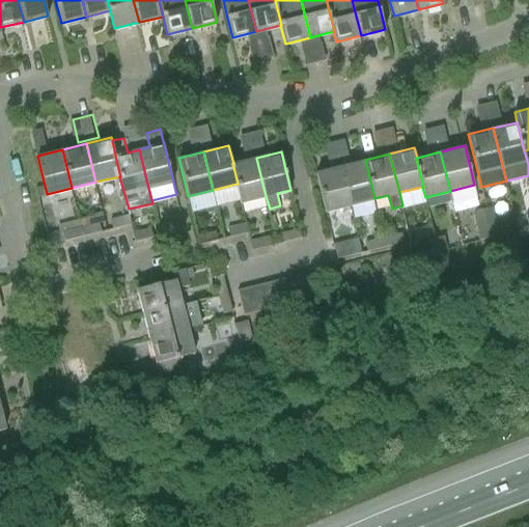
[(242,202),(266,196),(256,158),(233,163),(232,163),(238,184),(237,184),(242,202)]
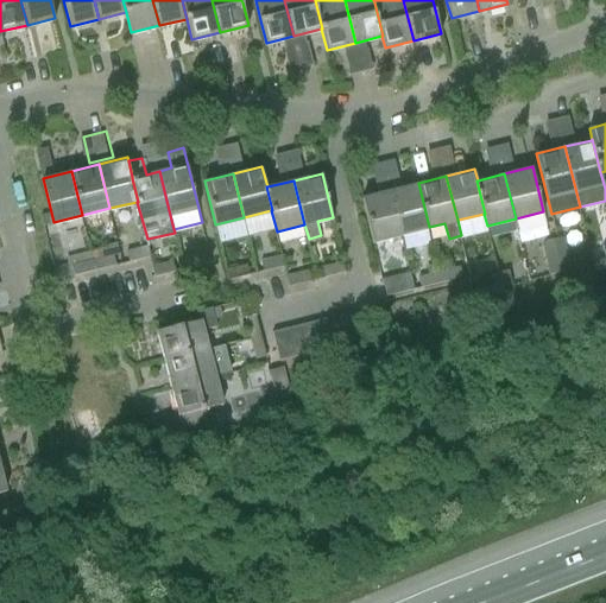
[(402,234),(429,227),(418,183),(391,190),(402,234)]
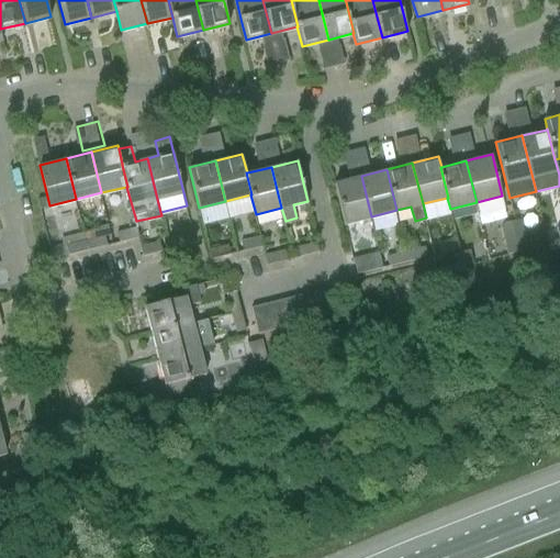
[(345,223),(371,216),(361,176),(335,182),(345,223)]
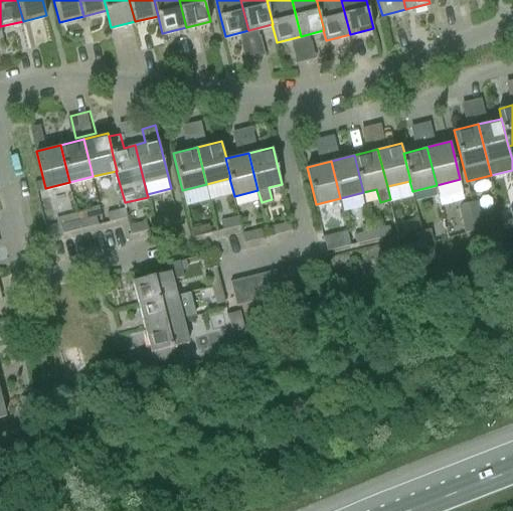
[(473,219),(475,219),(482,217),(478,202),(474,199),(469,201),(473,219)]
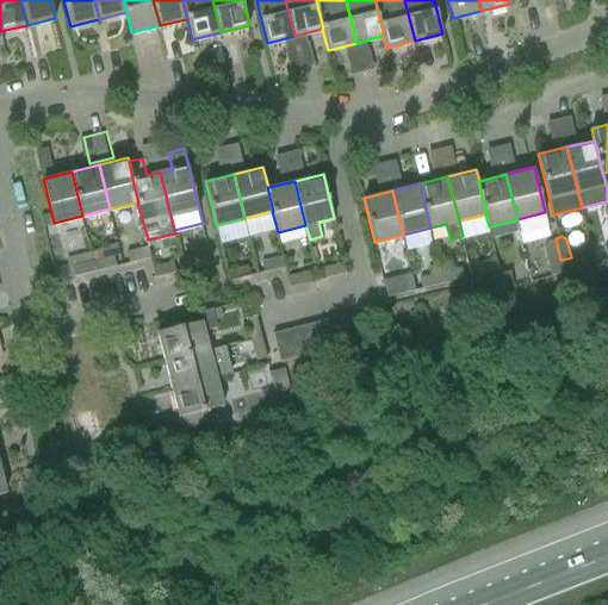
[(560,260),(556,238),(547,241),(544,245),(551,274),(565,270),(563,260),(560,260)]
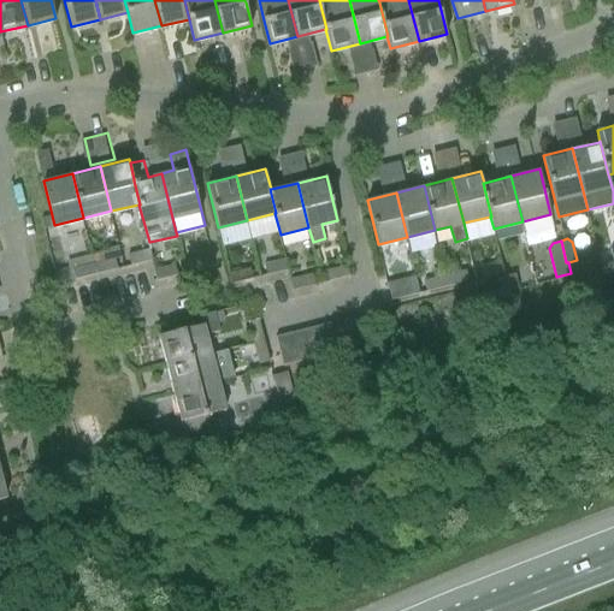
[(131,262),(152,257),(149,247),(129,251),(131,262)]
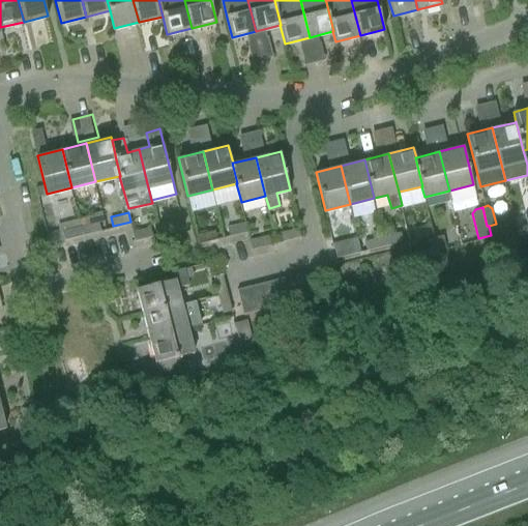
[(83,234),(101,229),(99,220),(81,225),(83,234)]
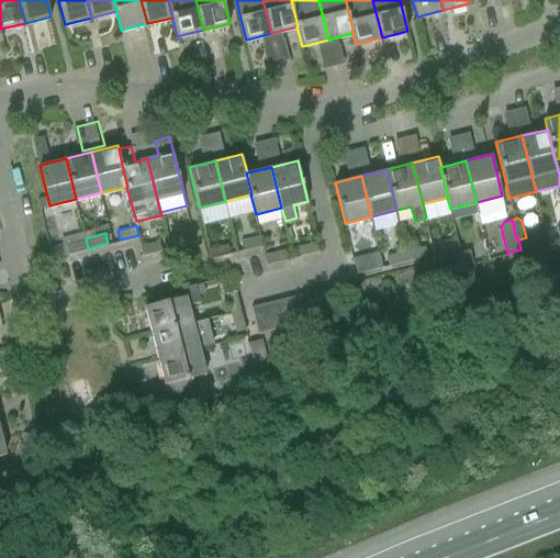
[(177,246),(196,241),(193,233),(175,237),(177,246)]
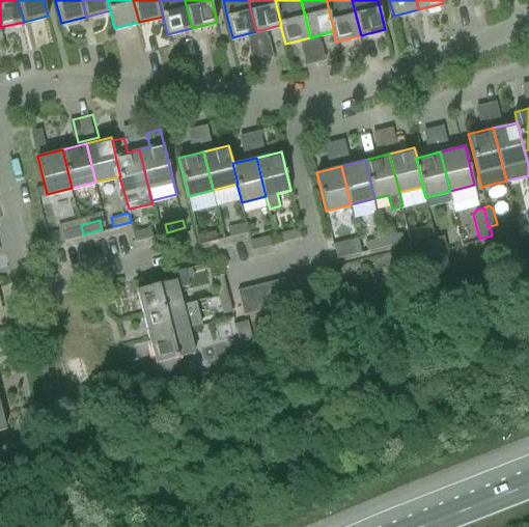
[(231,234),(249,230),(247,221),(229,226),(231,234)]
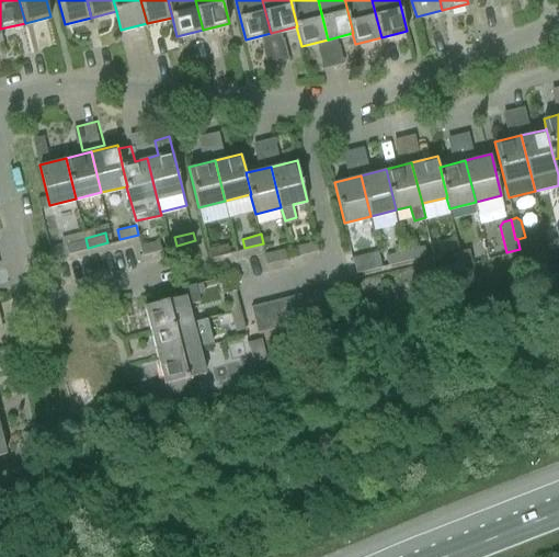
[(440,250),(458,246),(456,236),(437,240),(440,250)]
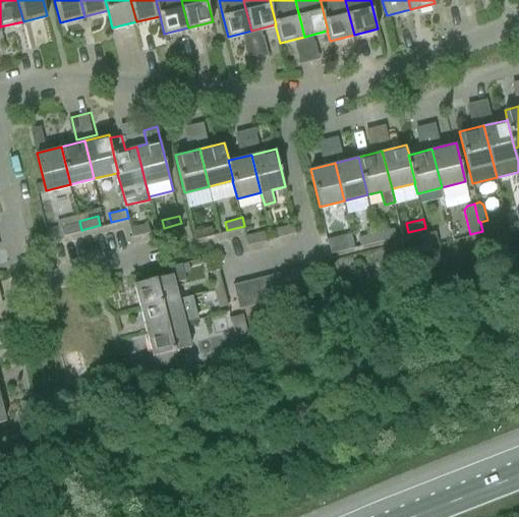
[(64,234),(81,230),(79,221),(62,225),(64,234)]
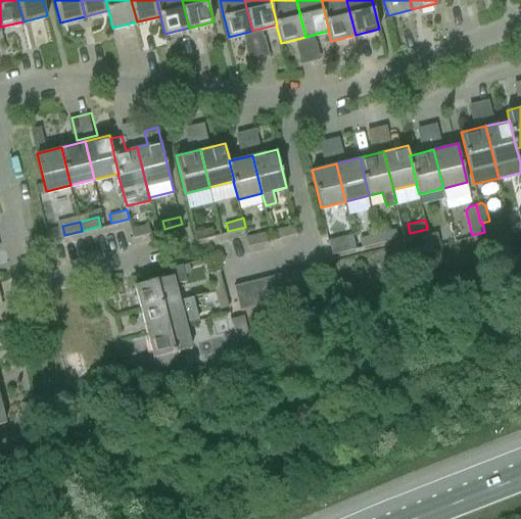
[(134,236),(141,234),(151,232),(149,224),(132,228),(134,236)]
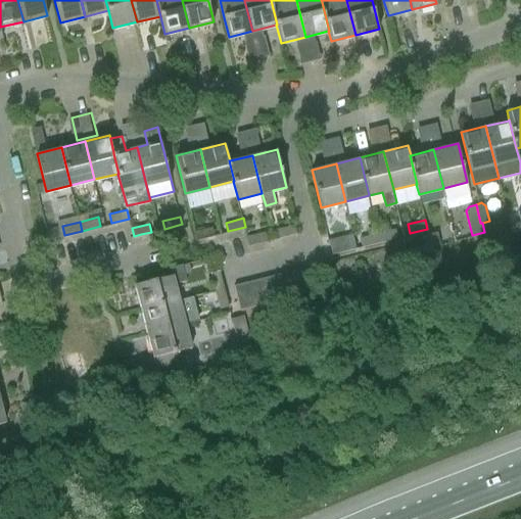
[(280,236),(297,232),(295,224),(278,228),(280,236)]
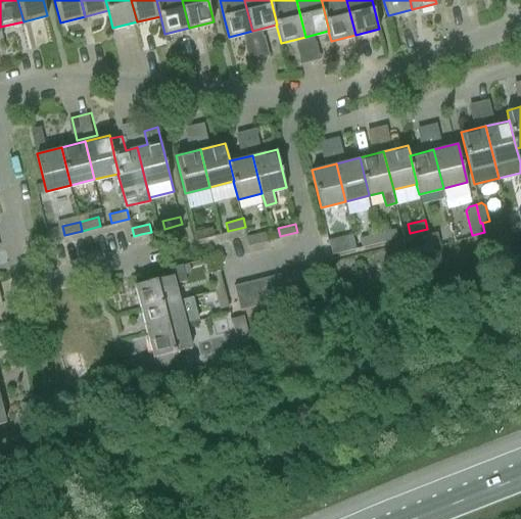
[(197,238),(215,234),(212,226),(195,230),(197,238)]
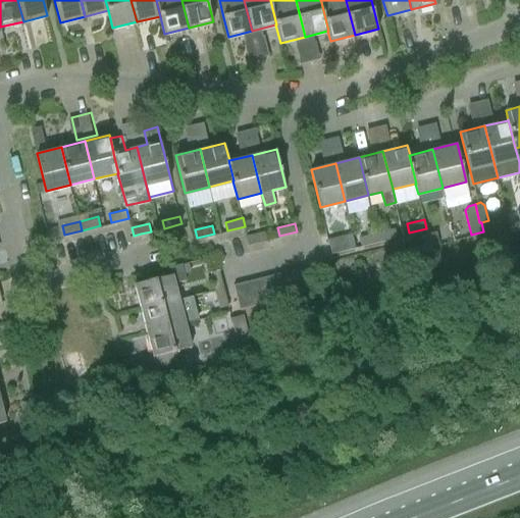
[(379,241),(398,236),(396,226),(377,230),(379,241)]
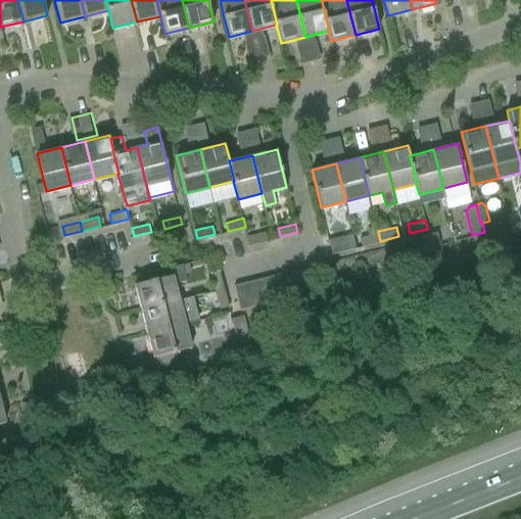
[(438,230),(424,234),(424,236),(426,244),(440,240),(438,230)]
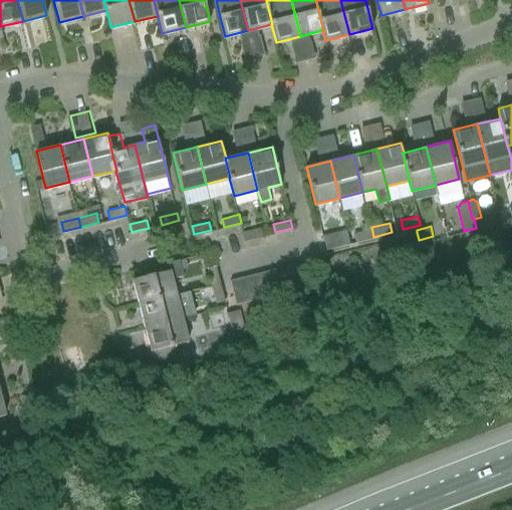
[(245,240),(262,236),(260,227),(243,231),(245,240)]
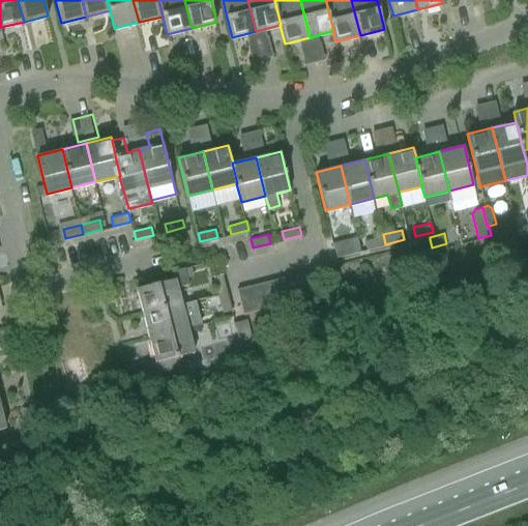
[(367,249),(385,244),(383,234),(364,239),(367,249)]
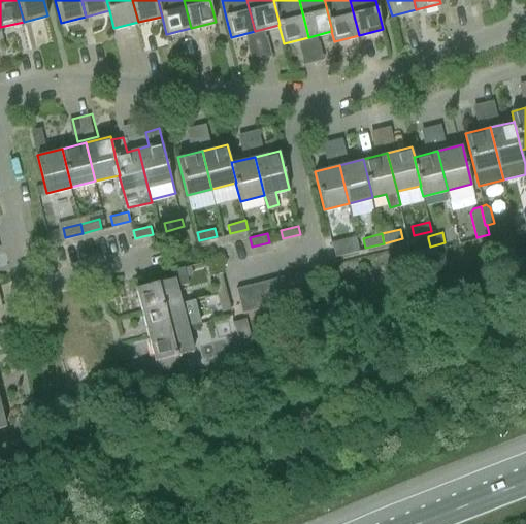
[(335,255),(360,249),(357,235),(332,240),(335,255)]
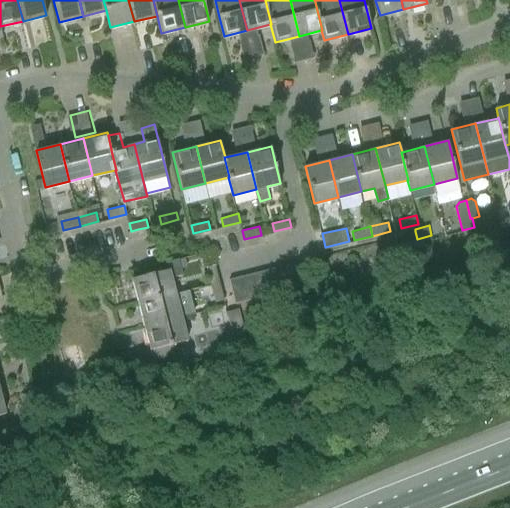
[(138,301),(175,292),(171,276),(183,273),(179,257),(167,260),(169,268),(132,277),(138,301)]
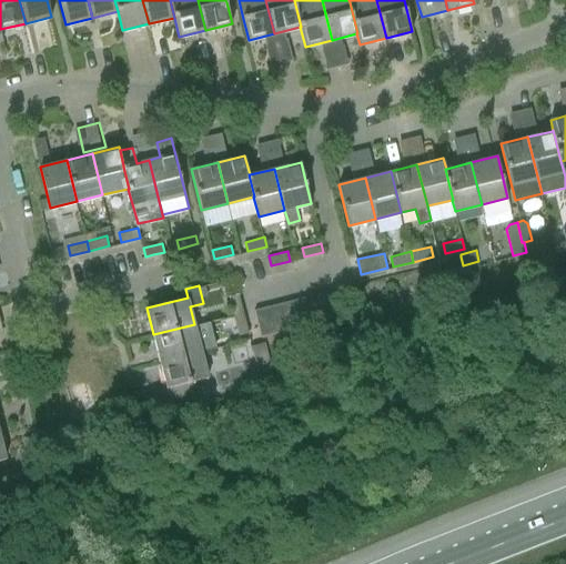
[(326,319),(340,315),(333,289),(320,292),(326,319)]
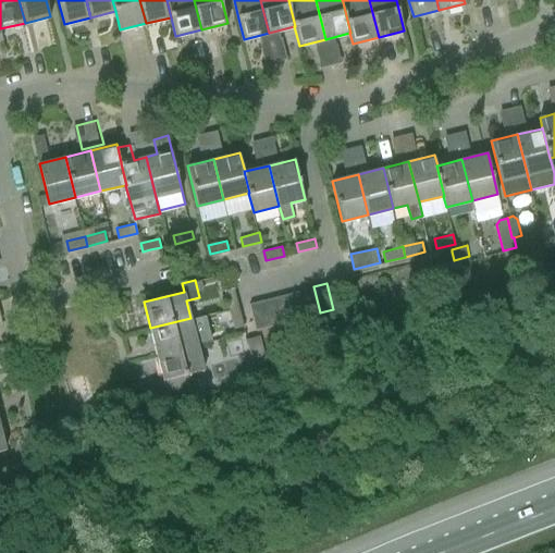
[(230,308),(239,306),(234,286),(225,289),(230,308)]
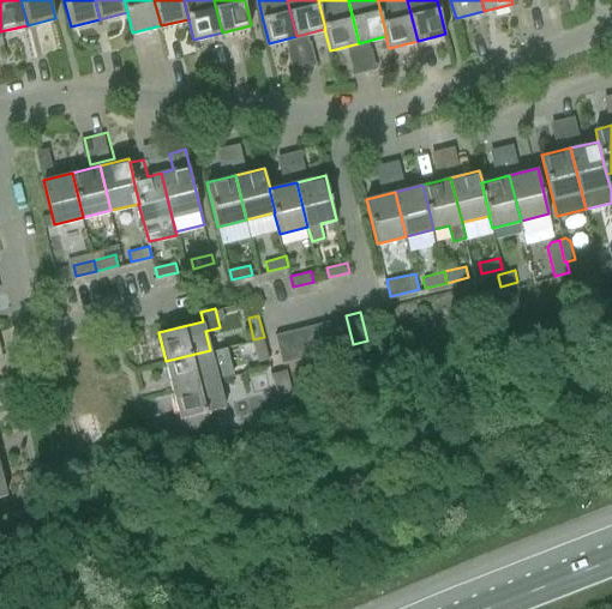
[(339,348),(353,344),(346,315),(331,319),(339,348)]
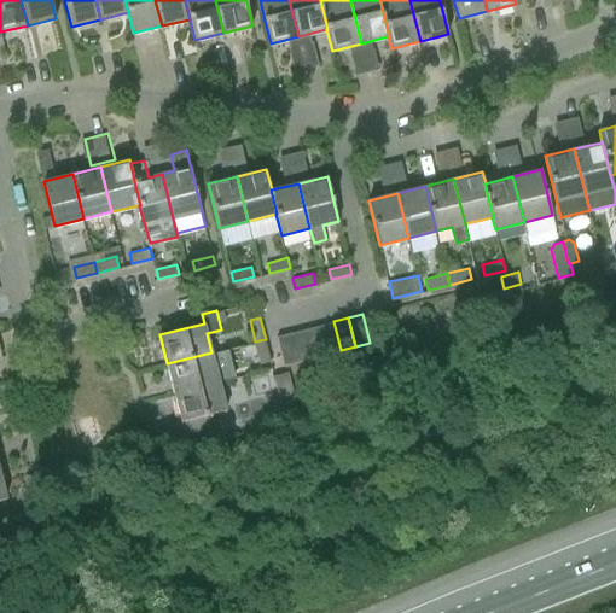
[(327,354),(341,350),(333,321),(320,325),(327,354)]
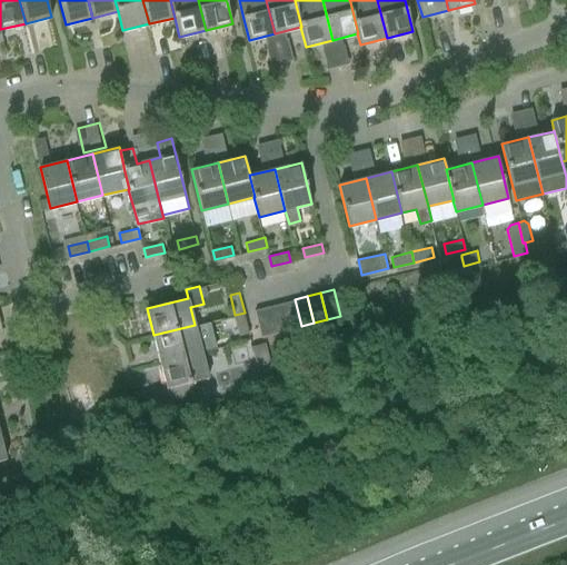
[(288,328),(301,326),(295,299),(281,303),(288,328)]
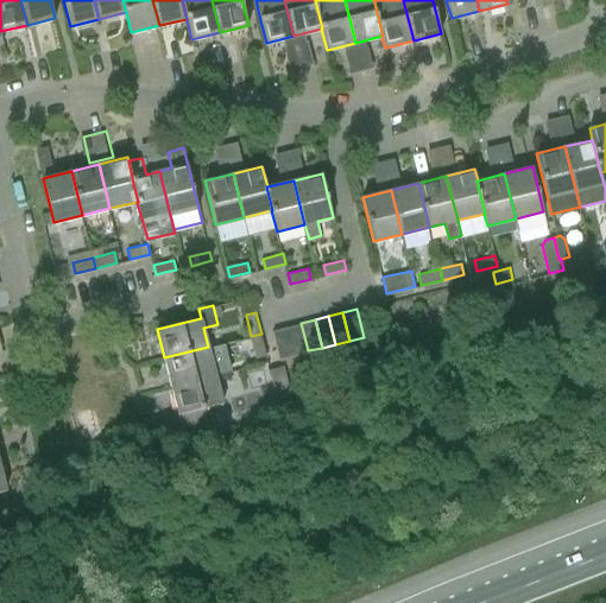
[(294,354),(308,350),(301,323),(286,327),(294,354)]
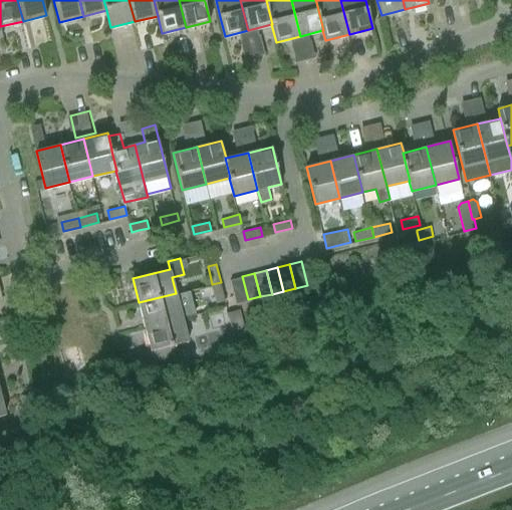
[(237,302),(248,299),(242,276),(231,278),(237,302)]
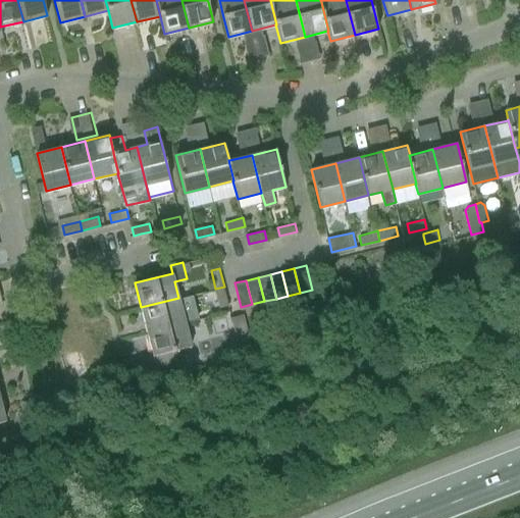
[(220,307),(228,305),(224,287),(215,289),(220,307)]
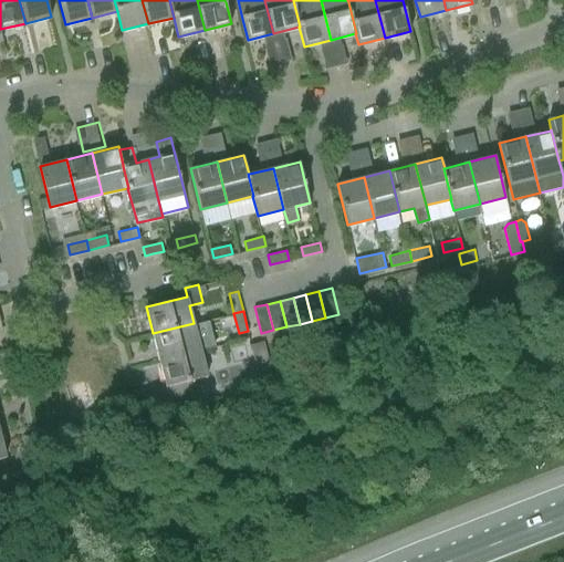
[(159,358),(200,349),(194,323),(153,333),(159,358)]
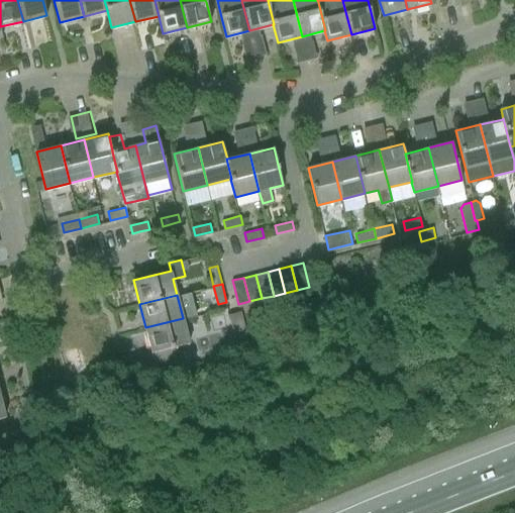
[(238,349),(251,345),(242,310),(229,313),(238,349)]
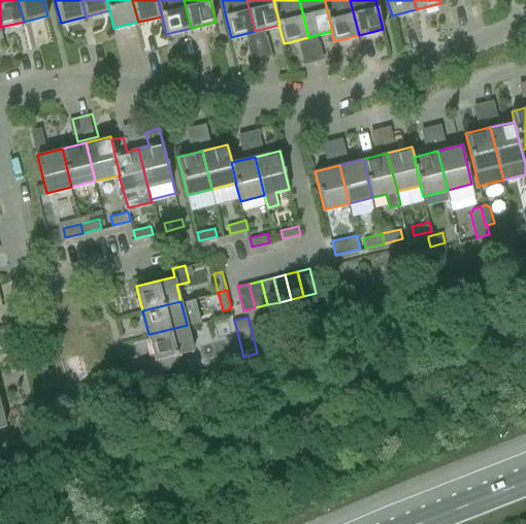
[(150,379),(183,370),(178,354),(194,350),(187,325),(149,334),(156,359),(145,362),(150,379)]
